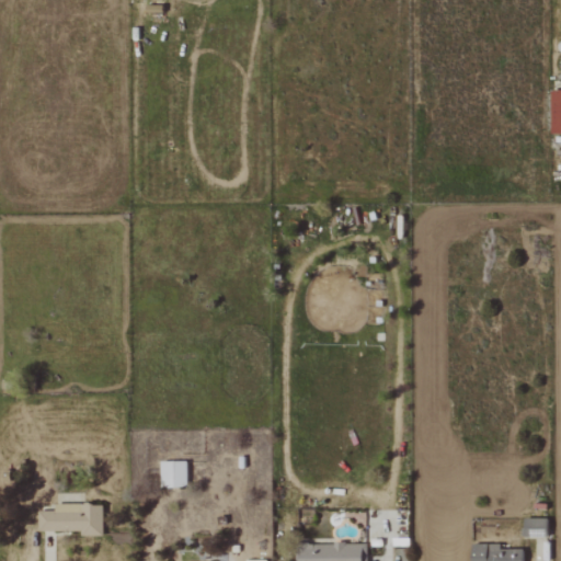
[(560,133),(560,90),(550,91),(551,134),(560,133)]
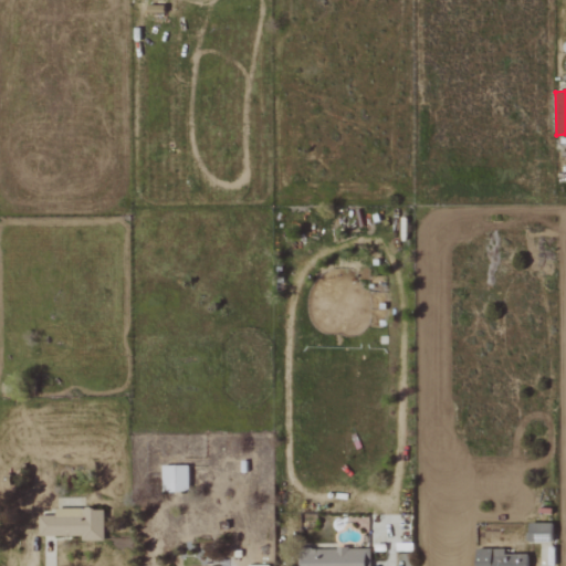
[(188,464),(161,465),(161,492),(188,491),(188,464)]
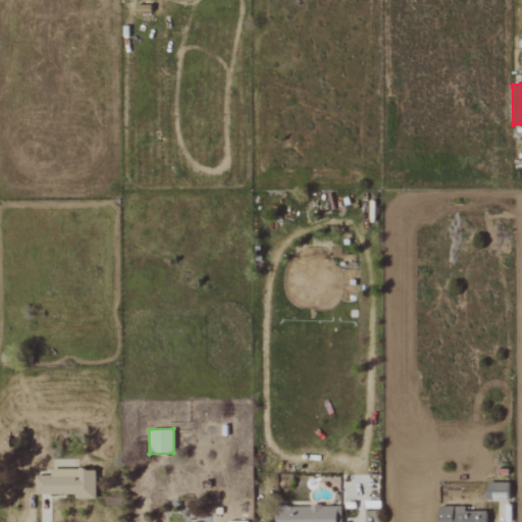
[(95,468),(50,469),(50,480),(42,480),(43,493),(74,492),(75,499),(96,498),(95,468)]
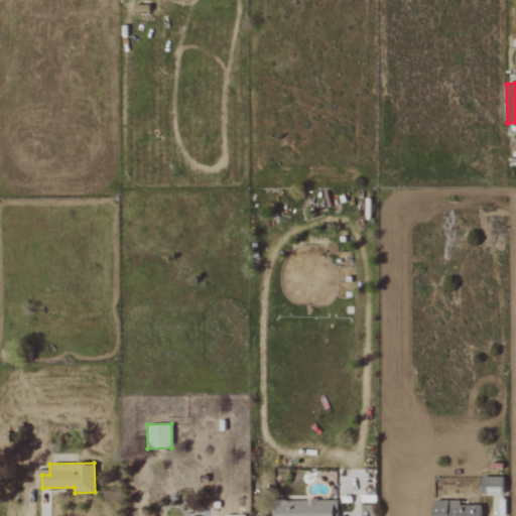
[(503,477),(482,477),(482,494),(503,494),(503,477)]
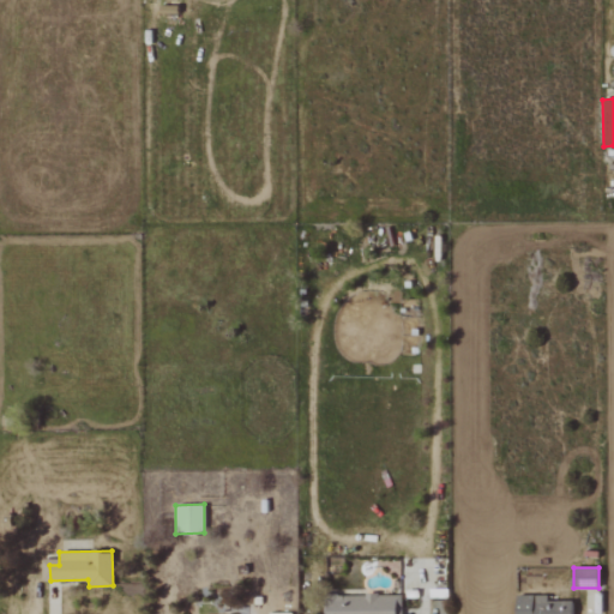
[(401,613),(402,596),(325,594),(324,613),(401,613)]
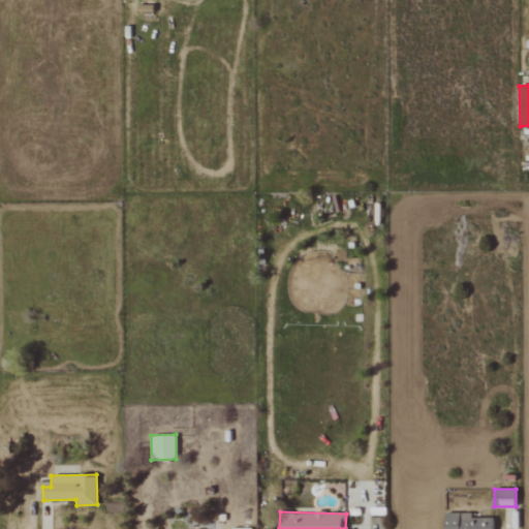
[(492,528),(493,518),(471,518),(471,514),(444,512),(444,528),(492,528)]
